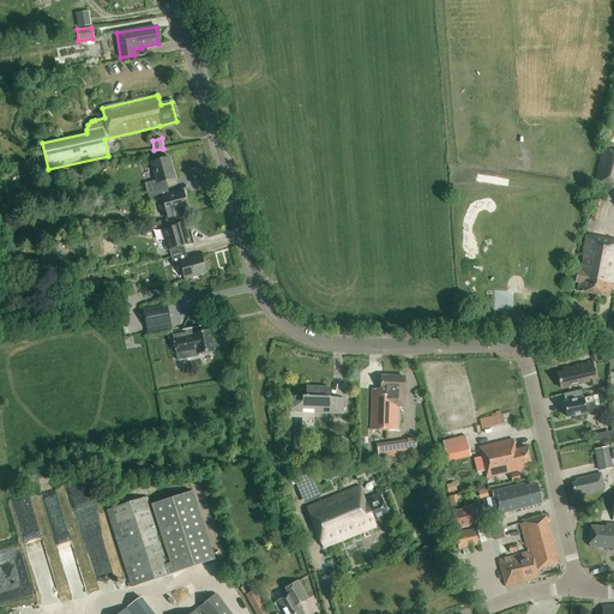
[(613,186),(613,150),(608,149),(607,151),(602,150),(595,180),(600,181),(599,182),(613,186)]
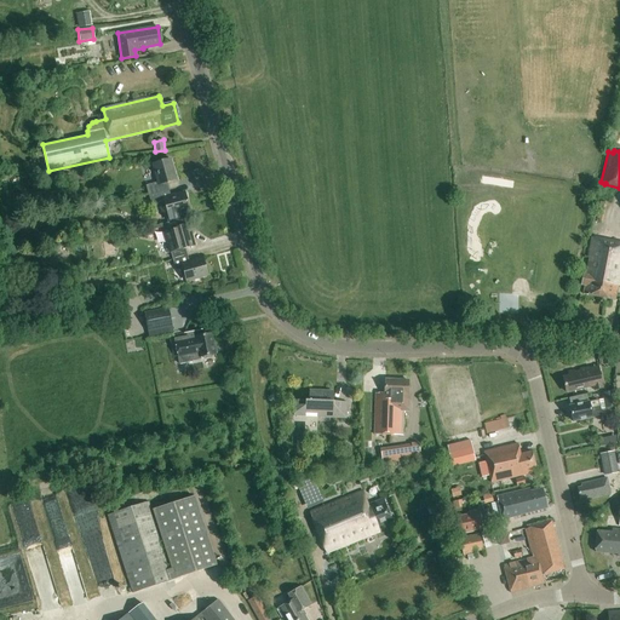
[(148,194),(168,189),(167,183),(176,181),(170,159),(153,164),(158,182),(145,185),(148,194)]
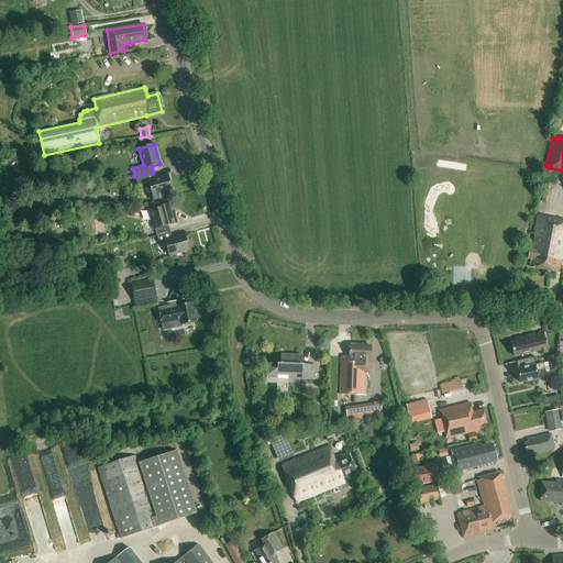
[(153,172),(134,176),(138,187),(148,184),(154,201),(165,198),(164,192),(172,190),(167,176),(155,179),(153,172)]
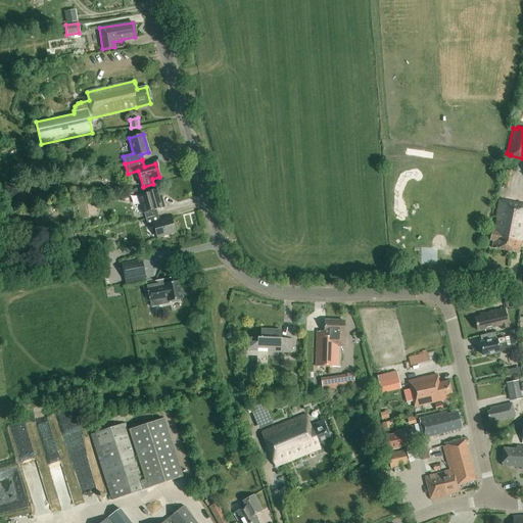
[(146,221),(158,217),(156,209),(163,207),(158,190),(145,193),(145,195),(139,196),(145,216),(135,219),(136,222),(145,219),(146,221)]
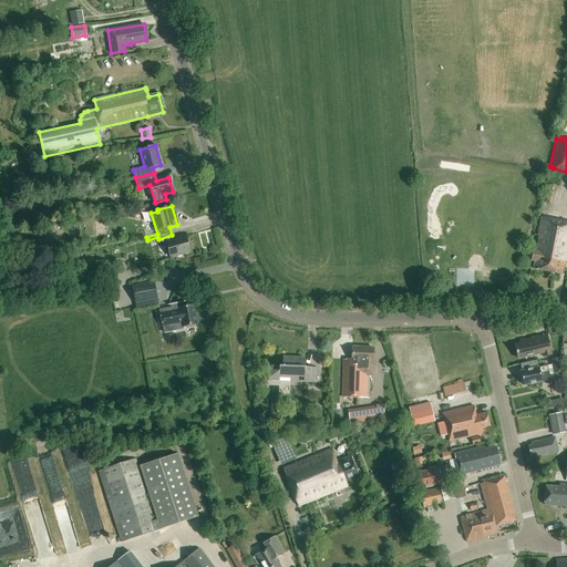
[(566,223),(542,217),(535,251),(533,250),(531,260),(535,261),(534,268),(562,274),(566,248),(566,223)]
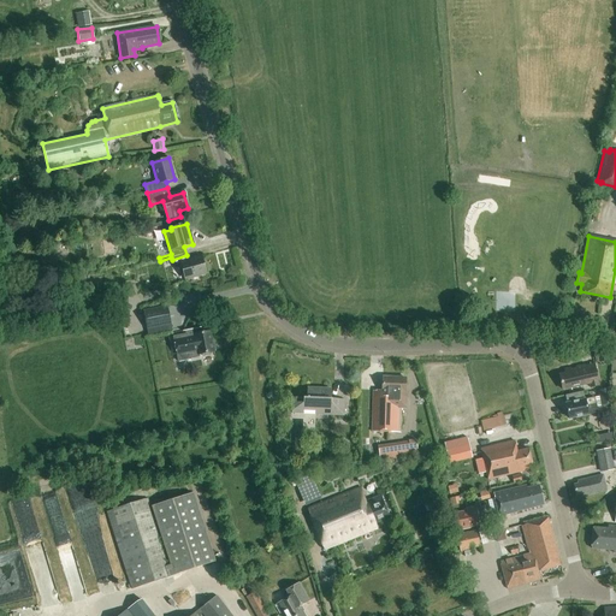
[(181,265),(185,279),(206,273),(201,258),(188,261),(187,255),(172,260),(173,267),(181,265)]
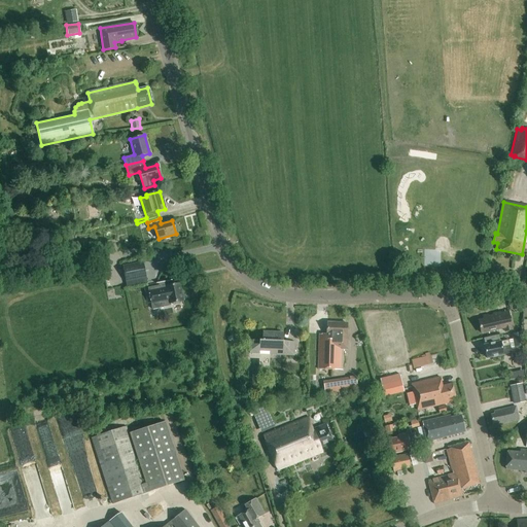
[(125,282),(145,278),(142,261),(121,266),(125,282)]
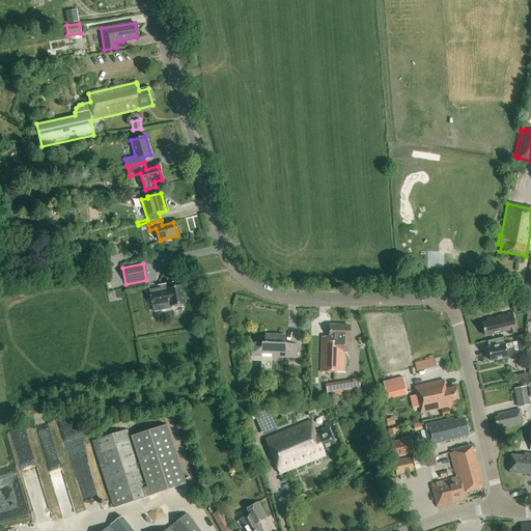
[(180,286),(174,287),(172,282),(159,285),(160,287),(148,289),(154,312),(172,308),(171,306),(185,303),(184,302),(186,302),(184,296),(183,296),(180,286)]
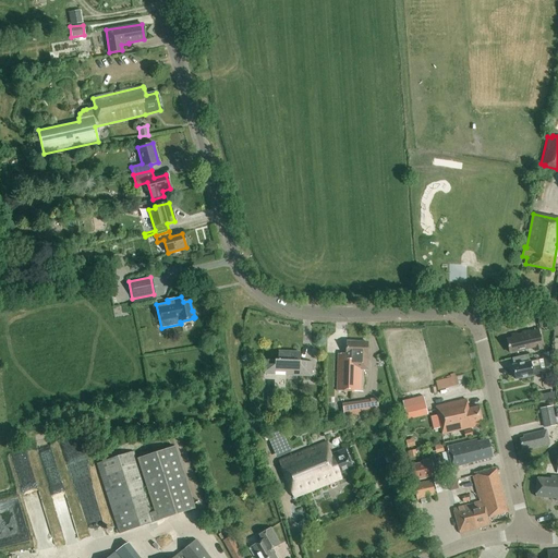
[(534,351),(542,350),(538,334),(528,336),(526,331),(511,336),(511,338),(506,340),(509,353),(530,348),(533,347),(534,351)]
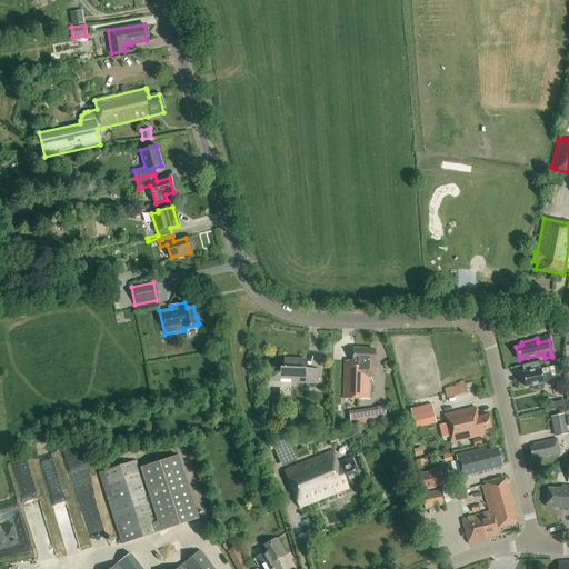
[(369,400),(370,380),(370,378),(376,378),(376,361),(375,361),(375,349),(352,347),(352,361),(345,361),(343,399),(369,400)]
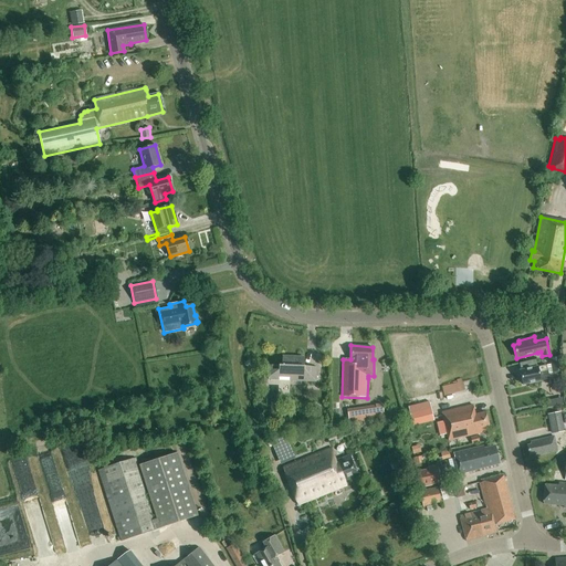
[(282,356),(281,366),(268,365),(268,379),(279,379),(279,377),(290,377),(290,380),(315,381),(316,367),(301,367),(301,357),(282,356)]
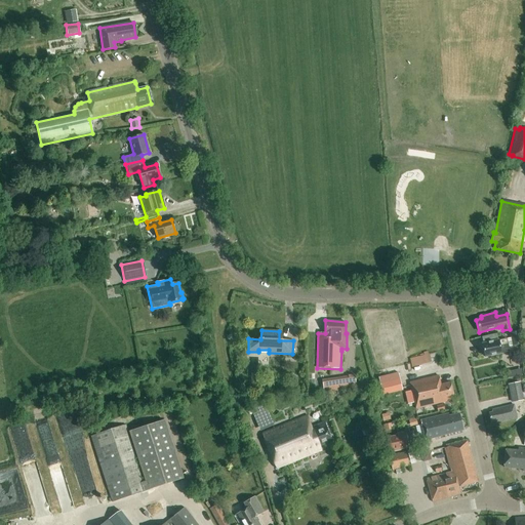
[(511,338),(507,339),(498,340),(482,345),(485,358),(501,354),(501,353),(510,351),(509,347),(522,345),(520,331),(510,333),(511,338)]
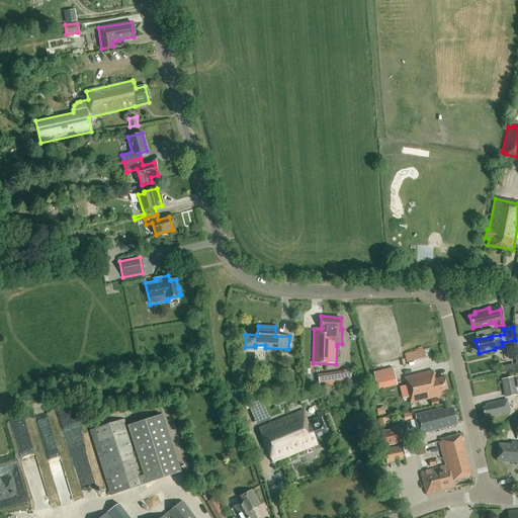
[(406,352),(409,361),(428,356),(425,346),(406,352)]
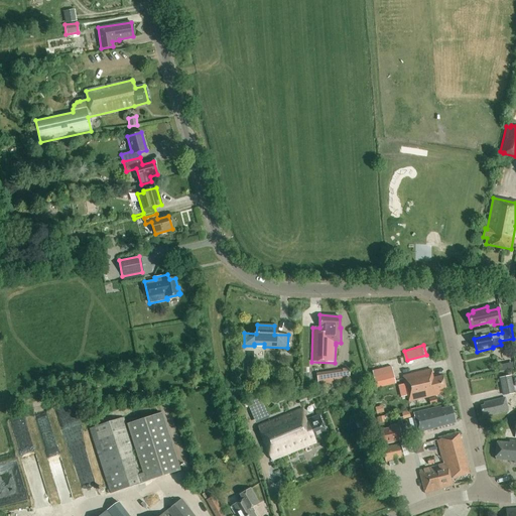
[(499,372),(513,369),(512,362),(498,366),(499,372)]
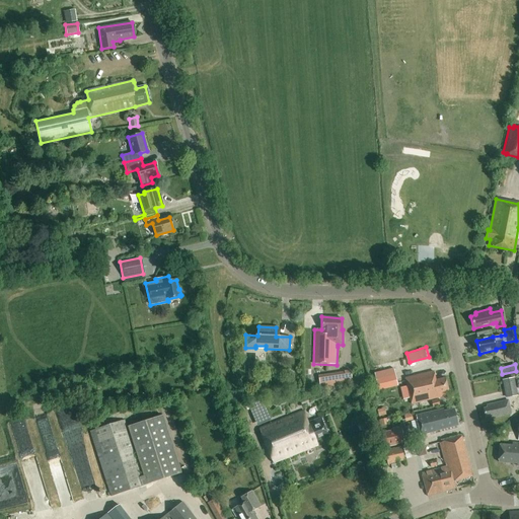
[(398,387),(395,374),(394,370),(375,375),(376,379),(379,391),(398,387)]
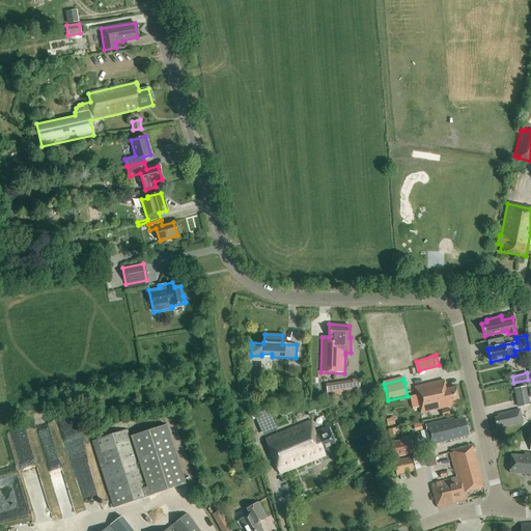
[(360,392),(358,380),(326,384),(327,396),(360,392)]
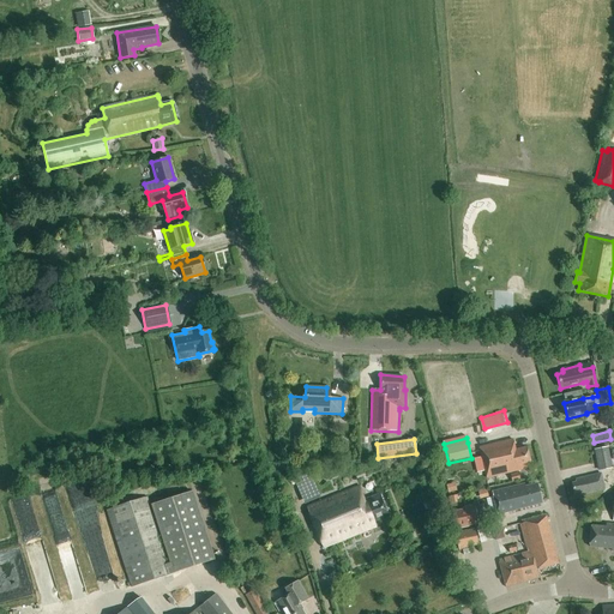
[(477,473),(485,471),(486,479),(531,468),(527,447),(515,450),(512,440),(479,449),(481,457),(474,458),(477,473)]
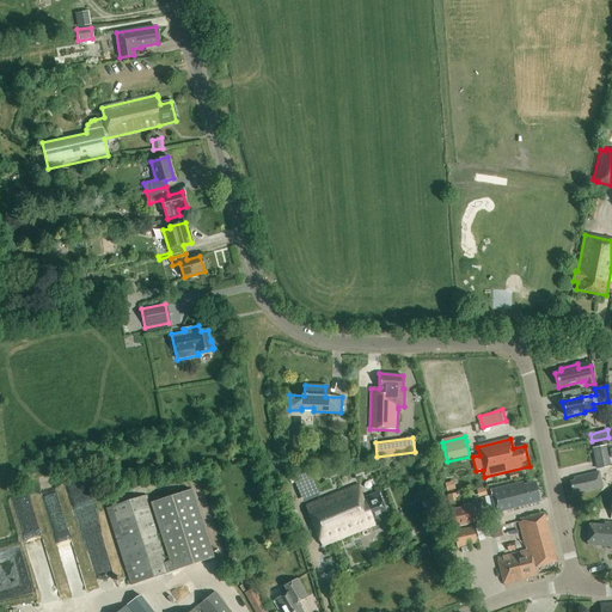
[(595,470),(610,467),(606,445),(591,448),(595,470)]
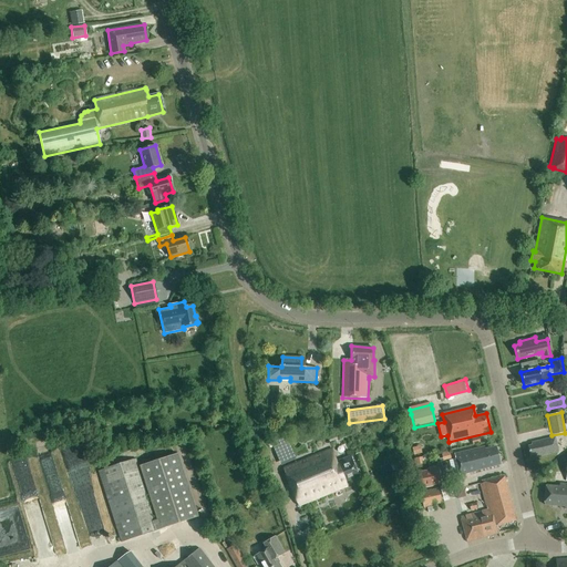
[(537,457),(558,453),(554,437),(532,443),(532,445),(527,446),(531,456),(537,455),(537,457)]
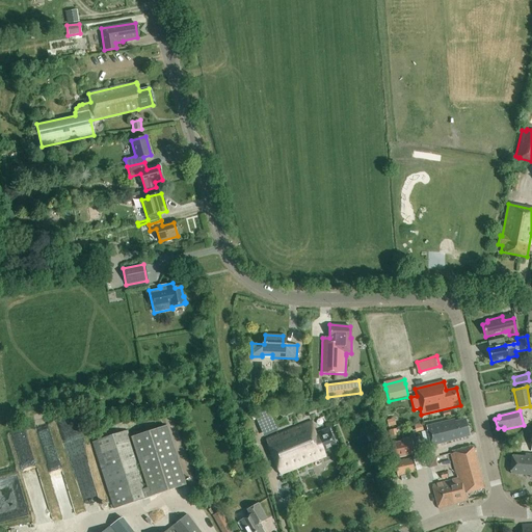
[(454,420),(426,427),(431,446),(446,443),(446,442),(468,436),(464,420),(455,422),(454,420)]
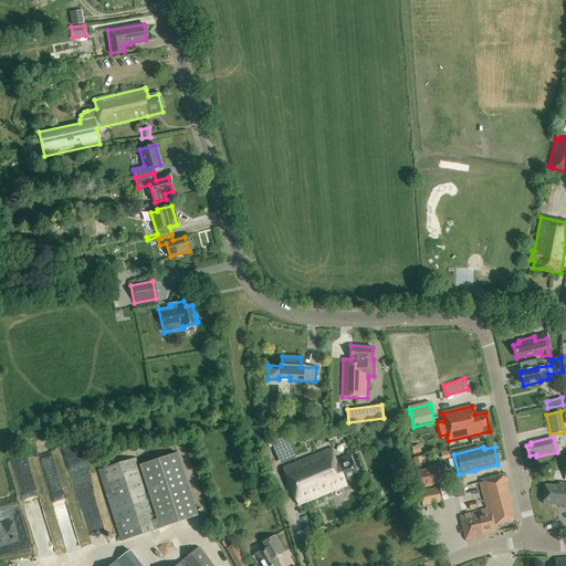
[(357,475),(349,456),(335,461),(331,449),(283,469),(299,505),(346,485),(344,481),(357,475)]
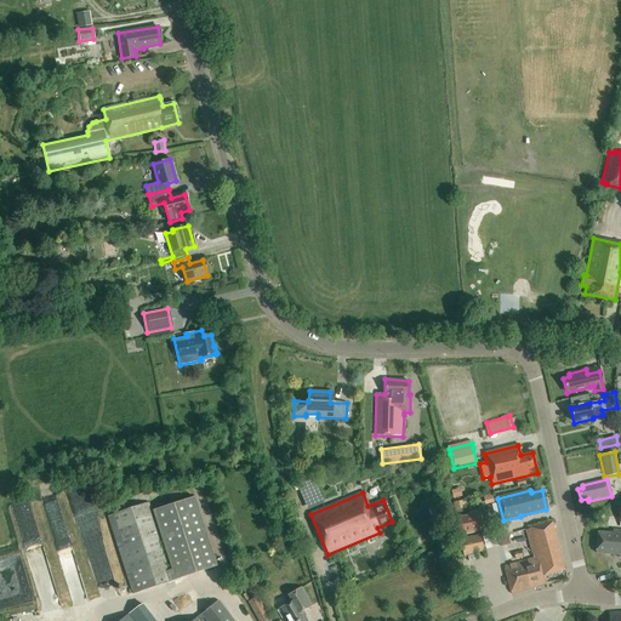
[(132,594),(216,568),(193,497),(151,512),(148,503),(107,517),(132,594)]
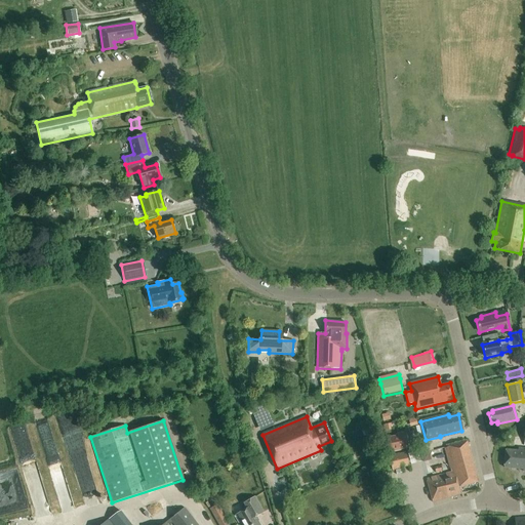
[(389,453),(401,450),(409,449),(405,434),(386,438),(389,453)]
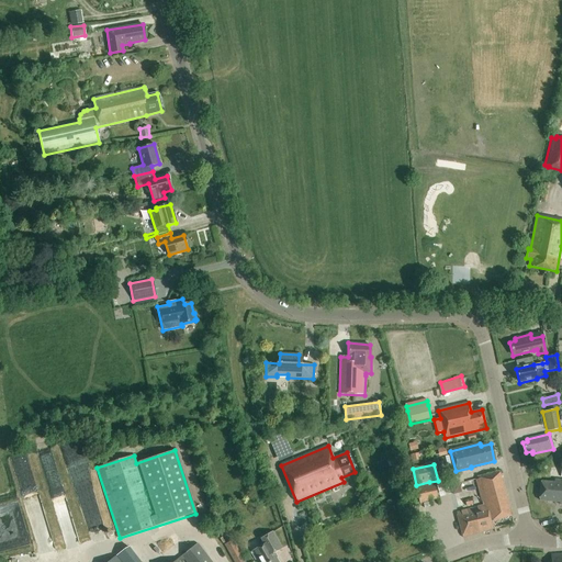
[(491,521),(512,516),(499,473),(475,480),(483,506),(456,513),(462,538),(493,529),(491,521)]
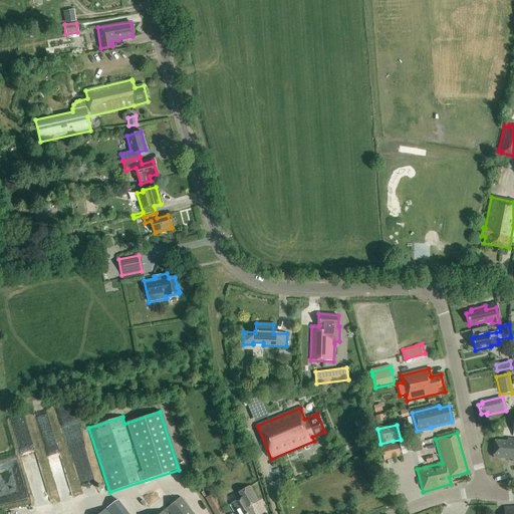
[(513,461),(513,439),(507,439),(507,442),(494,441),(493,458),(512,460),(512,462),(513,461)]
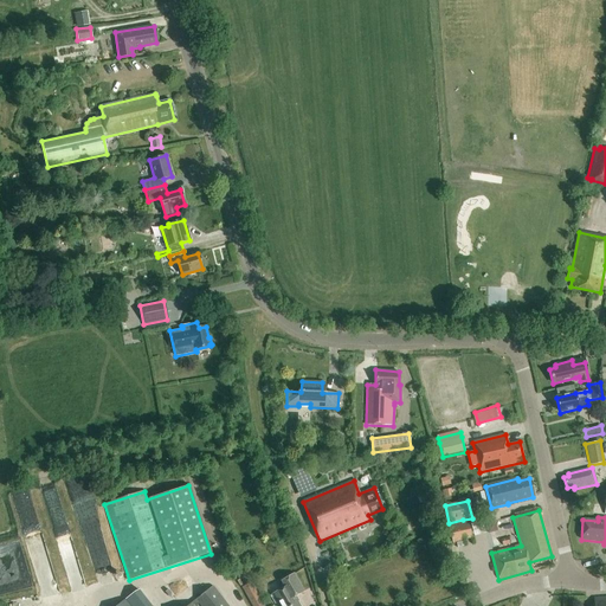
[(483,520),(474,523),(477,534),(487,530),(483,520)]
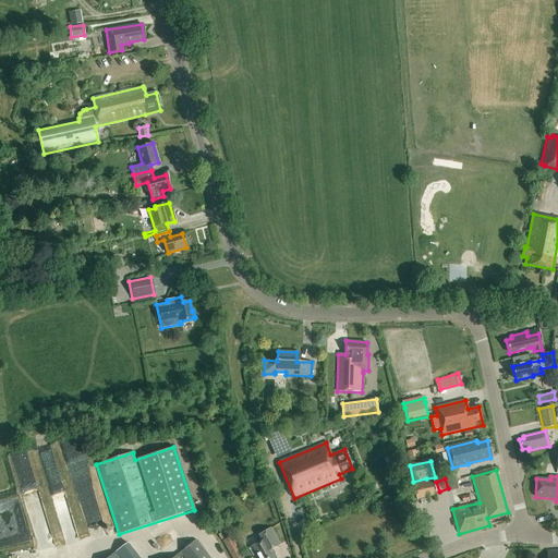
[(431,481),(414,484),(413,484),(416,500),(428,498),(427,497),(435,496),(431,481)]
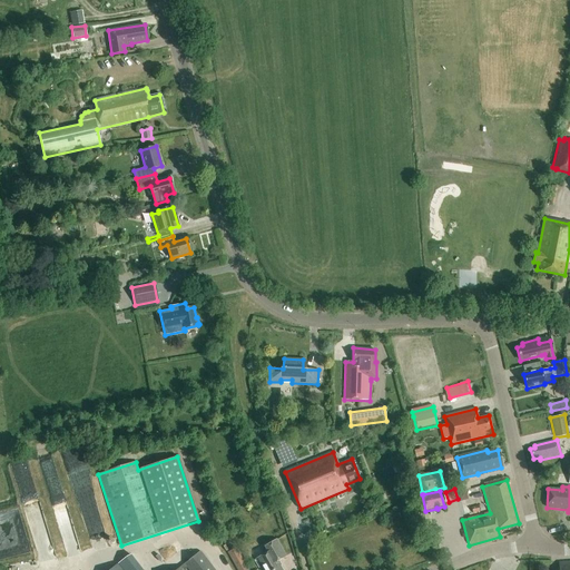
[(62,534),(77,531),(76,524),(61,528),(62,534)]
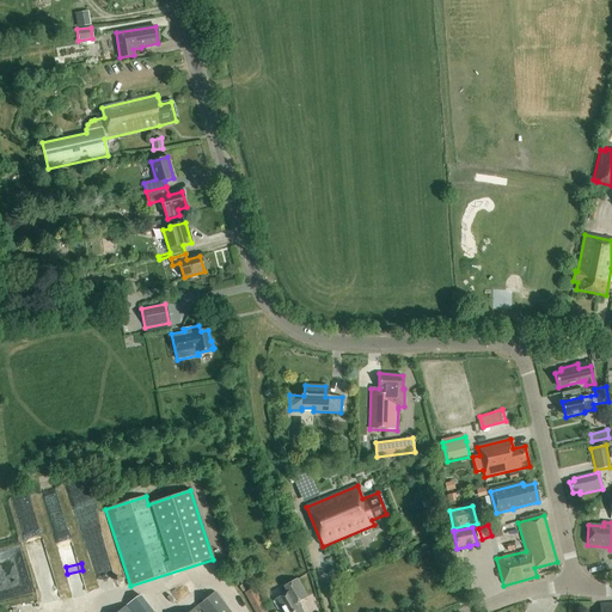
[(297,580),(286,586),(289,592),(273,601),(277,611),(280,610),(281,611),(303,611),(298,604),(299,603),(307,598),(297,580)]
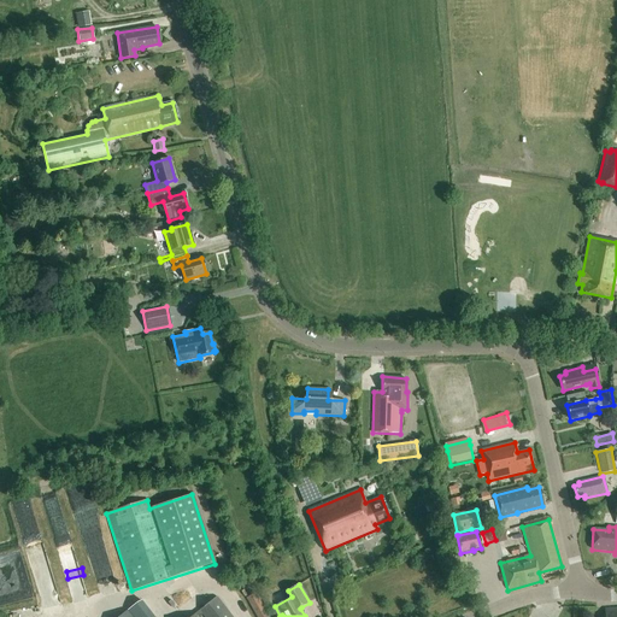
[(268,616),(256,593),(246,598),(256,616),(268,616)]
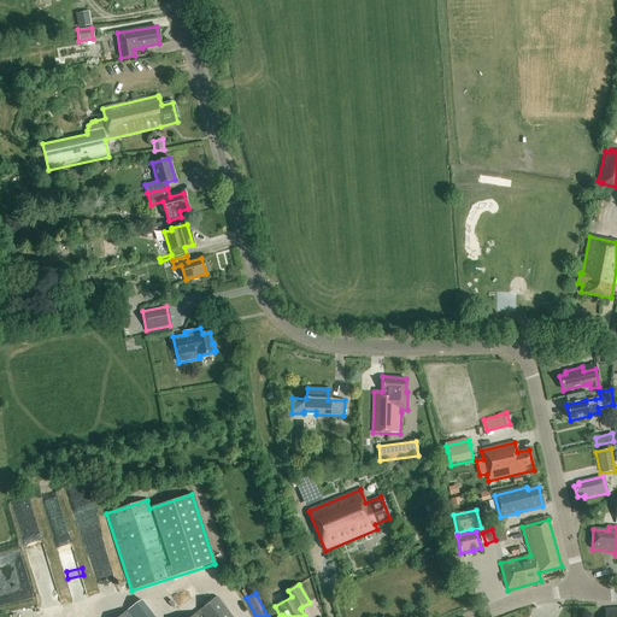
[(199,616),(203,615),(204,616),(233,616),(217,597),(189,616),(152,616),(141,601),(136,604),(118,616),(199,616)]
